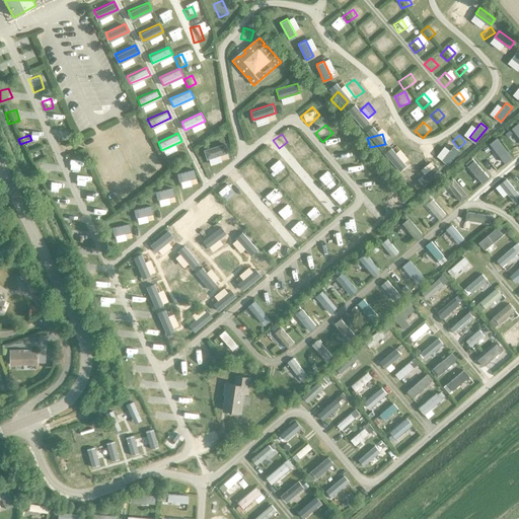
[(512,156),(498,137),(490,143),(505,162),(512,156)]
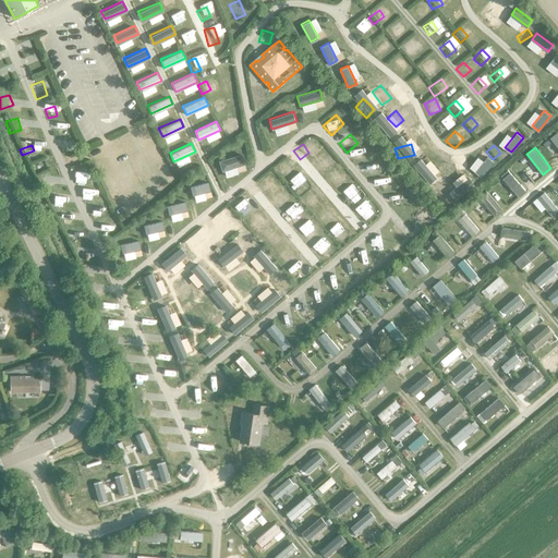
[(353,158),(359,170),(372,165),(366,152),(353,158)]
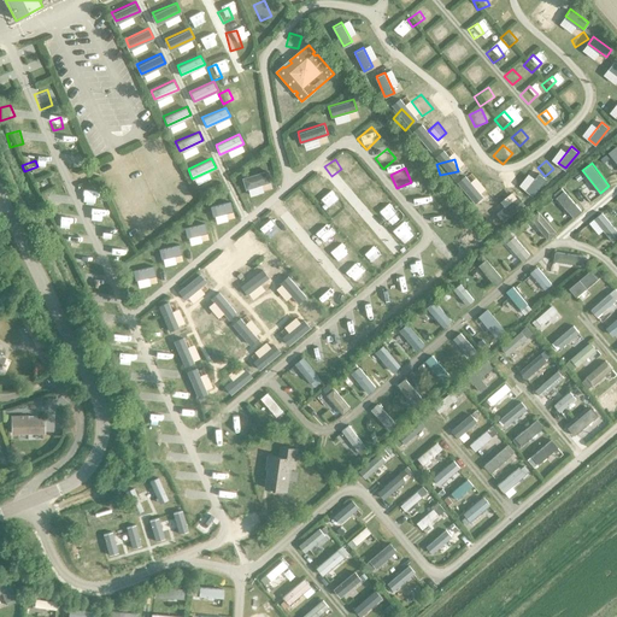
[(272,181),(269,169),(242,176),(245,188),(272,181)]
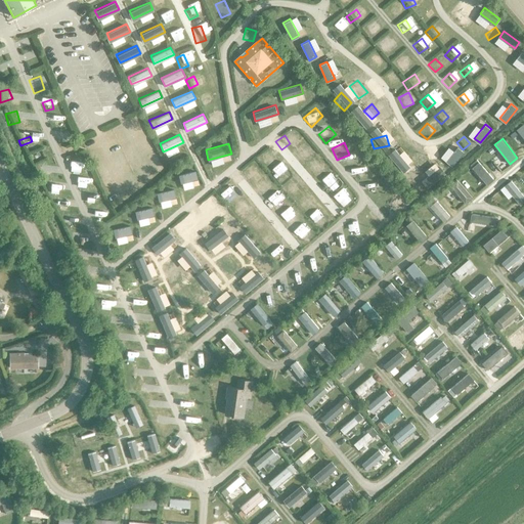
[(464,151),(457,146),(446,161),(452,165),(464,151)]
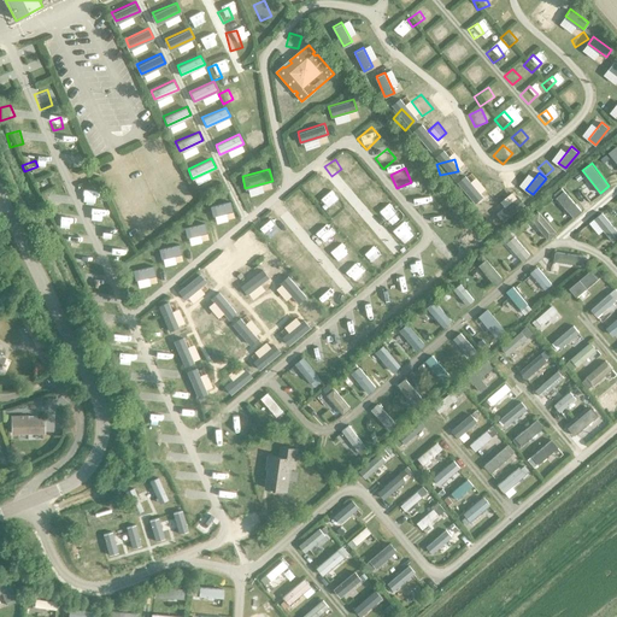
[(354,174),(345,182),(353,192),(363,183),(354,174)]
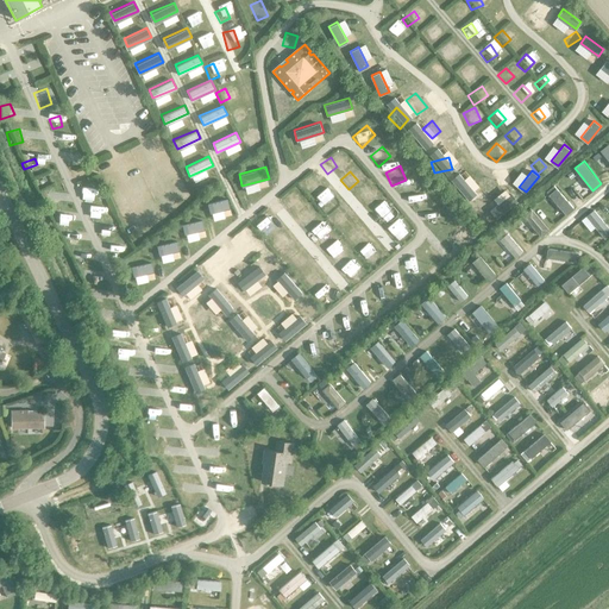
[(451,193),(460,200),(471,186),(462,177),(451,193)]
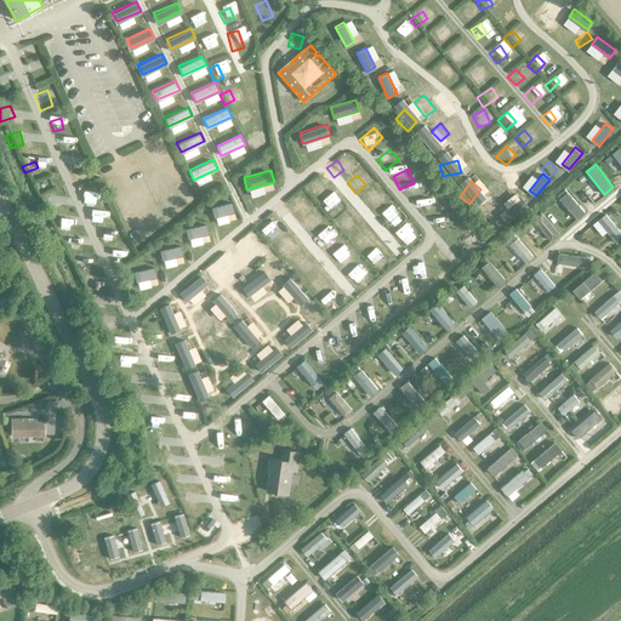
[(101,186),(104,198),(117,194),(113,182),(101,186)]
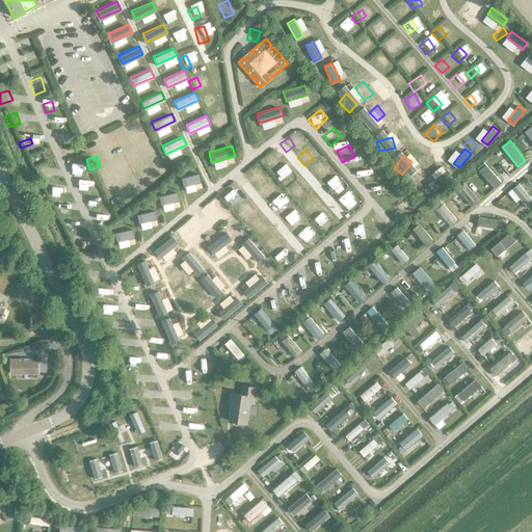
[(255,164),(261,174),(269,166),(263,158),(255,164)]
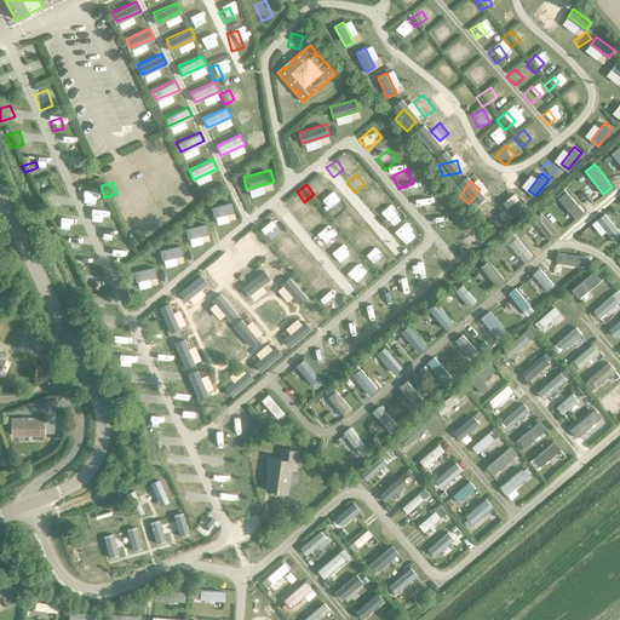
[(425,187),(411,193),(415,205),(426,200),(426,201),(431,200),(425,187)]
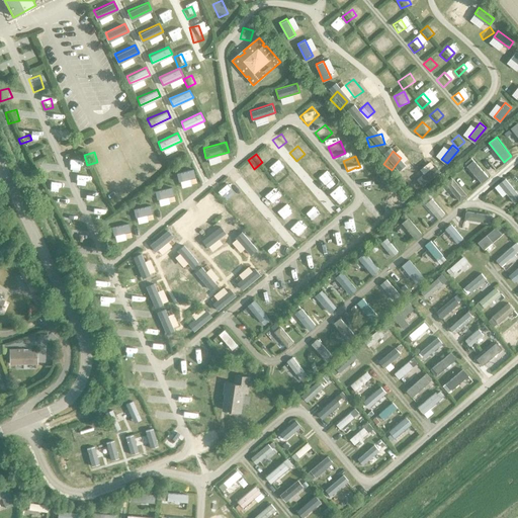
[(489,176),(473,159),(466,164),(482,182),(489,176)]
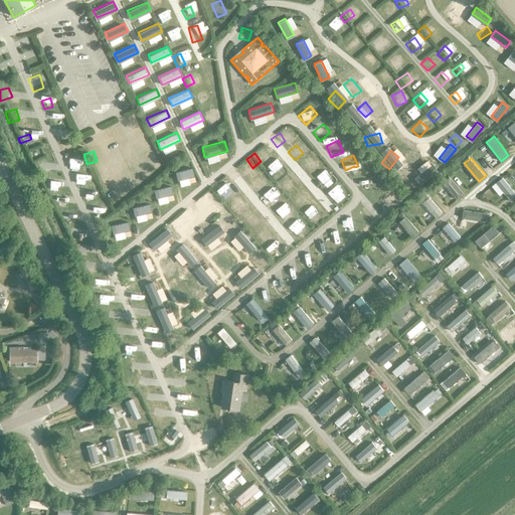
[(421,166),(413,171),(422,183),(431,177),(421,166)]
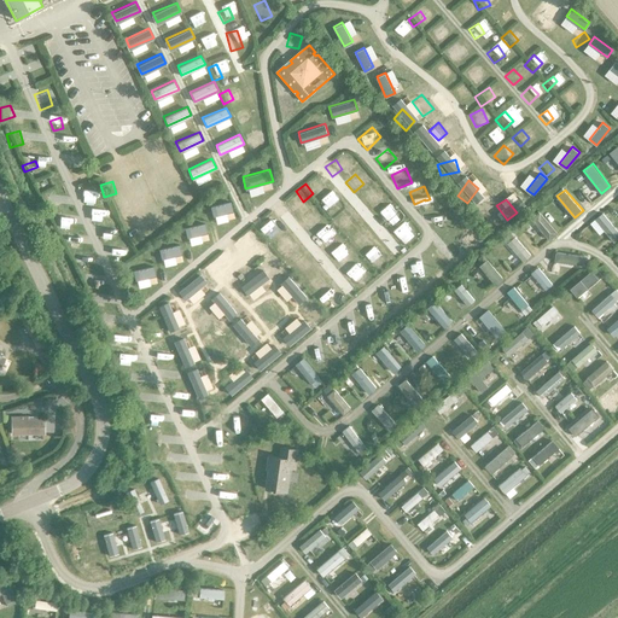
[(233,211),(231,202),(210,205),(213,216),(233,211)]
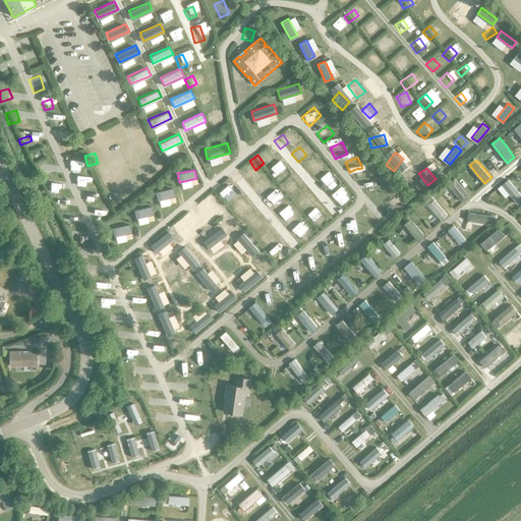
[(270,185),(278,178),(270,170),(262,177),(270,185)]
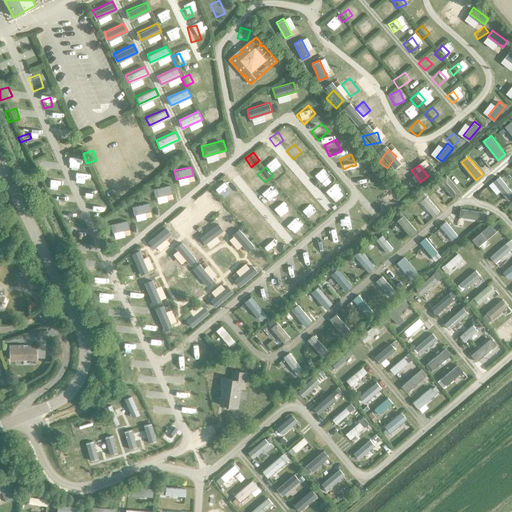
[(353,174),(359,183),(367,178),(361,169),(353,174)]
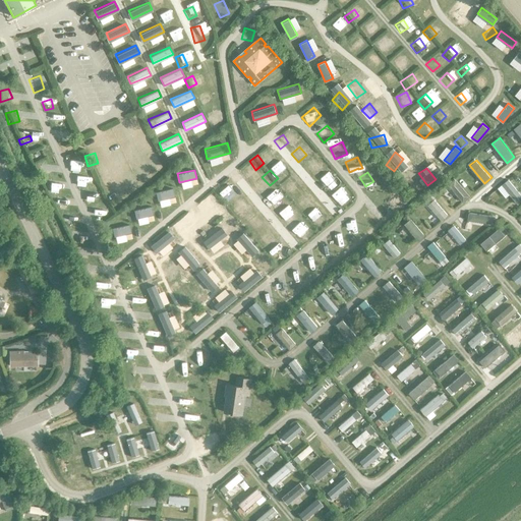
[(221,183),(226,194),(235,190),(230,178),(221,183)]
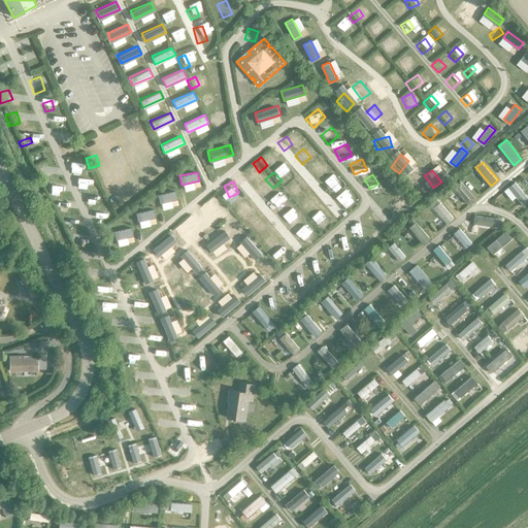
[(419,199),(427,193),(418,180),(409,187),(419,199)]
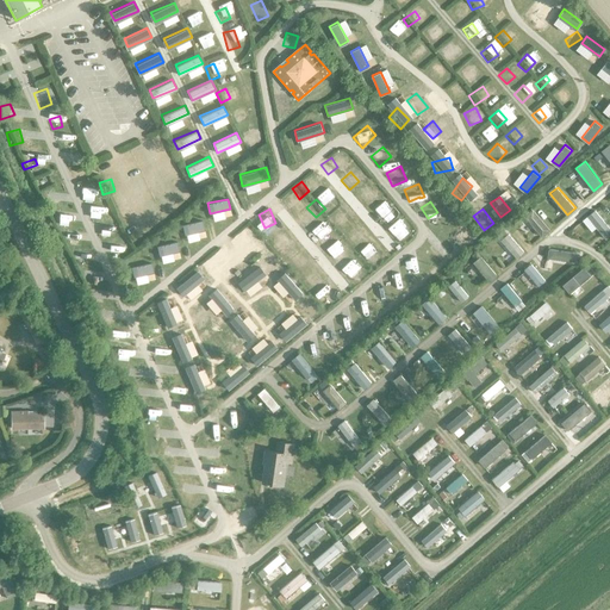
[(551,230),(531,209),(524,215),(542,236),(551,230)]
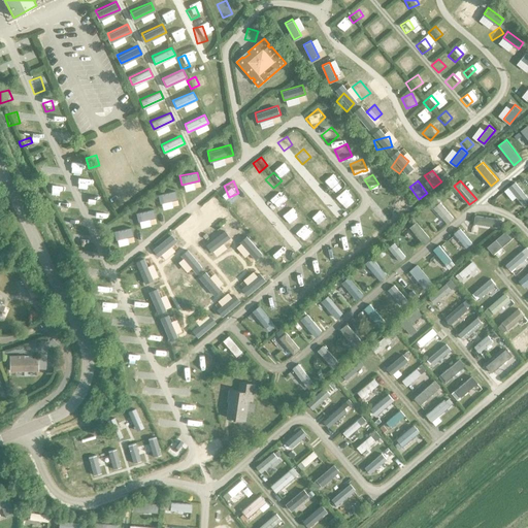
[(523,211),(527,207),(527,202),(510,183),(503,189),(523,211)]
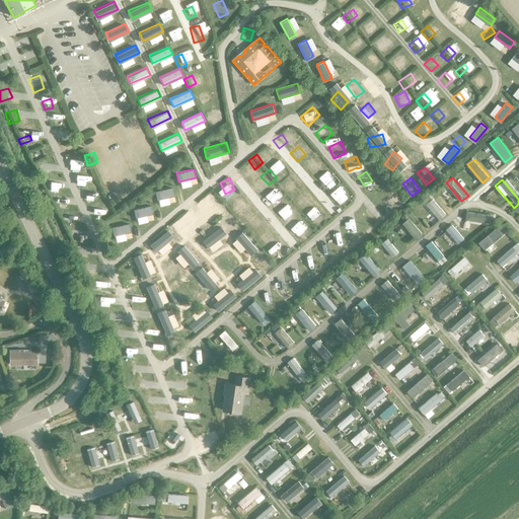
[(274,191),(281,200),(290,192),(283,183),(274,191)]
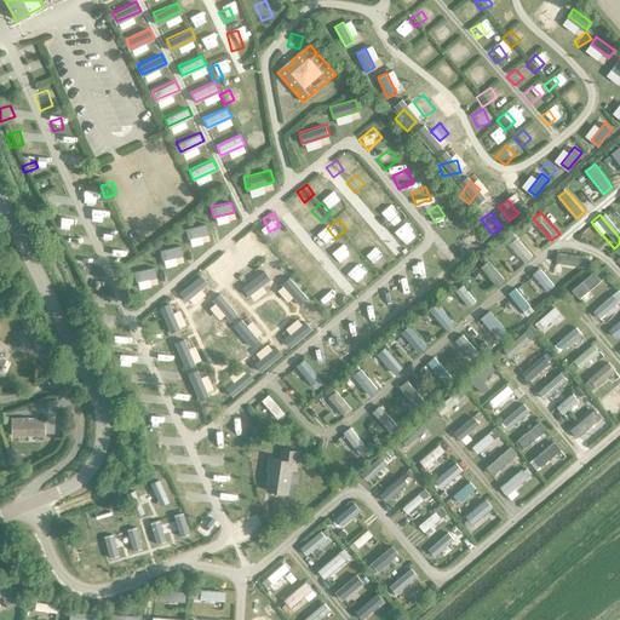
[(125,239),(137,233),(131,222),(119,228),(125,239)]
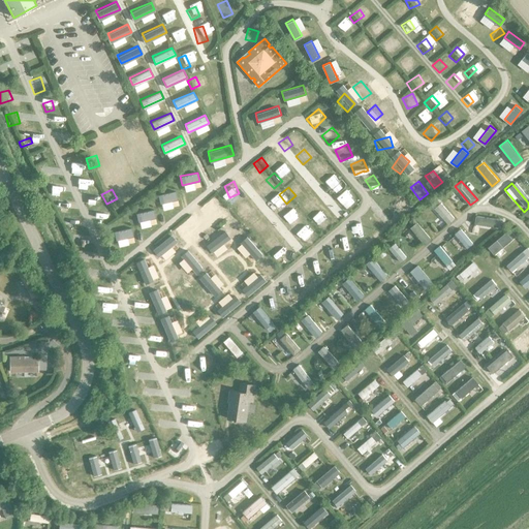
[(392,206),(400,198),(393,190),(384,197),(392,206)]
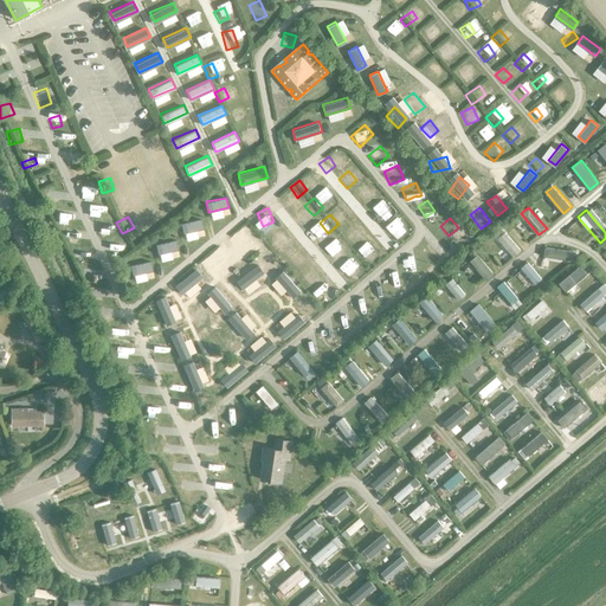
[(202,229),(200,219),(181,223),(182,232),(202,229)]
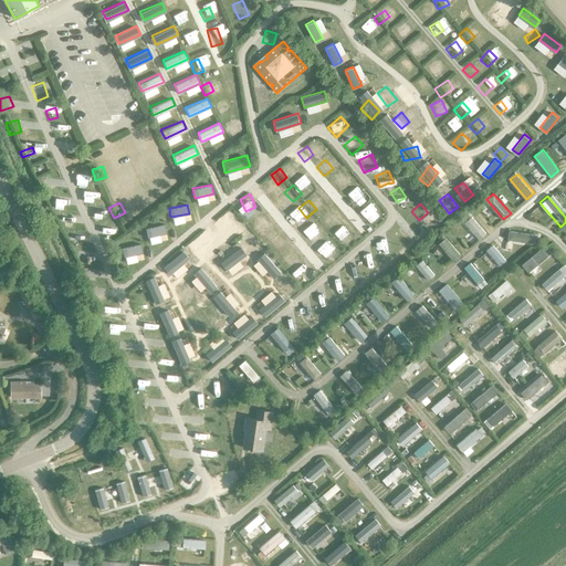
[(261,228),(272,217),(263,209),(253,220),(261,228)]
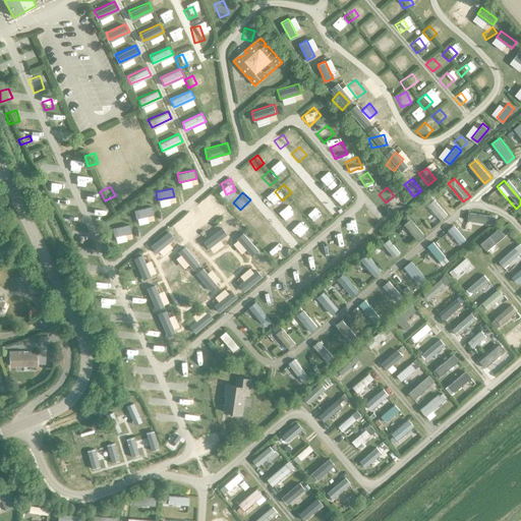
[(328,201),(334,211),(342,206),(337,196),(328,201)]
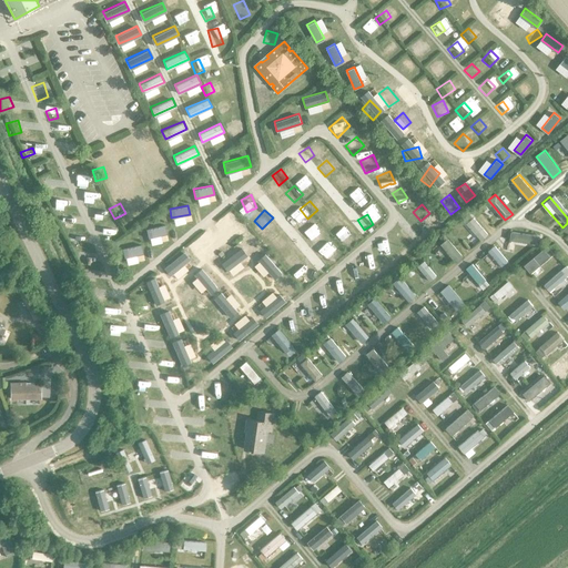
[(488,234),(473,217),(466,223),(482,241),(488,234)]
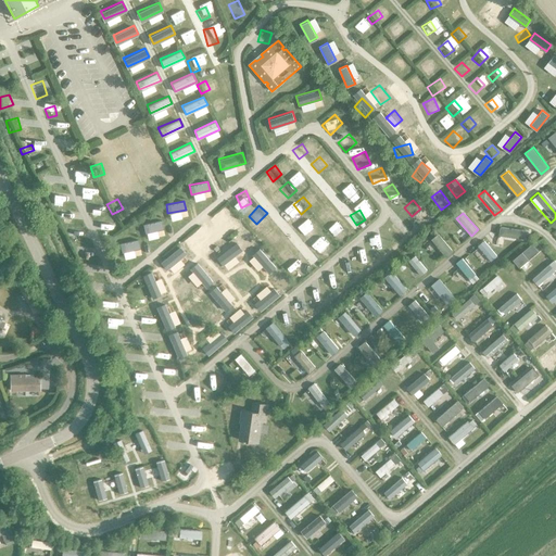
[(305,225),(313,235),(326,224),(317,214),(305,225)]
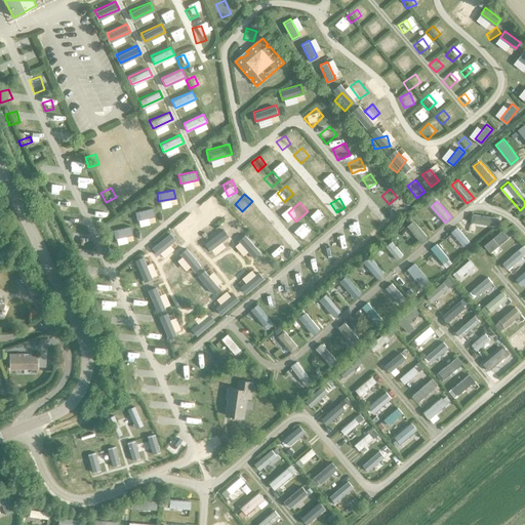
[(154,215),(152,207),(134,210),(136,219),(154,215)]
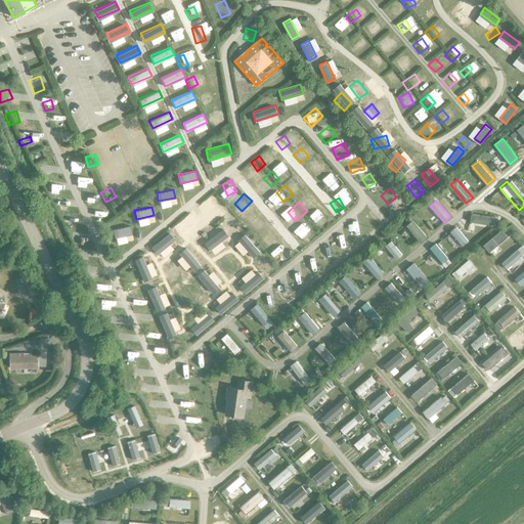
[(372,218),(381,212),(378,207),(368,213),(372,218)]
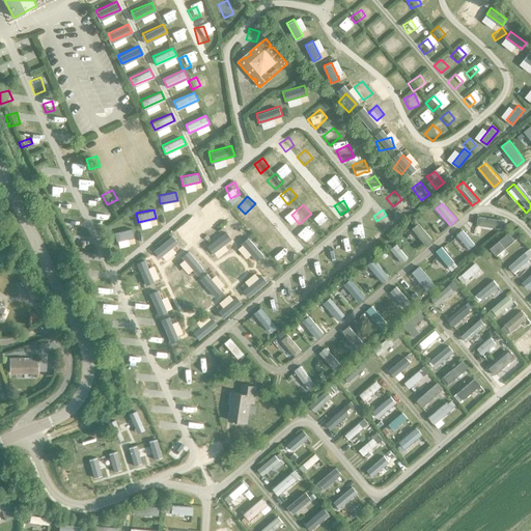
[(98,212),(87,216),(90,223),(101,218),(98,212)]
